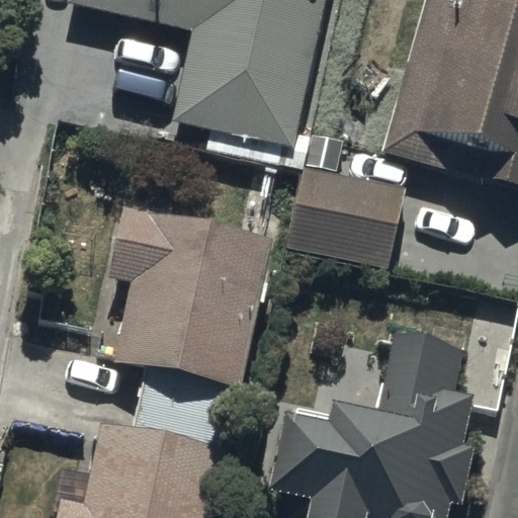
[(333,0),(70,0),(70,2),(191,26),(172,120),(304,148),(333,0)]
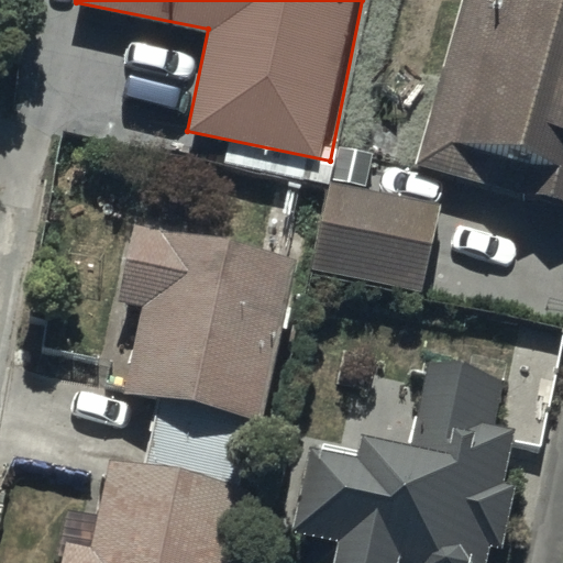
[(562,0),(465,0),(418,161),(562,203),(562,0)]
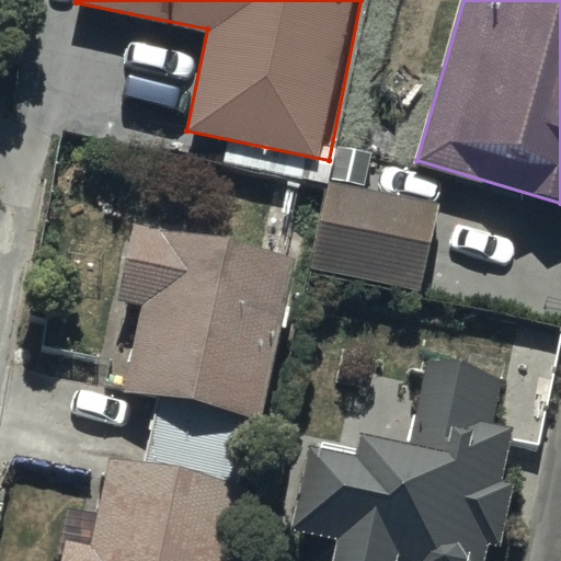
[(443,198),(323,182),(315,254),(434,270),(443,198)]
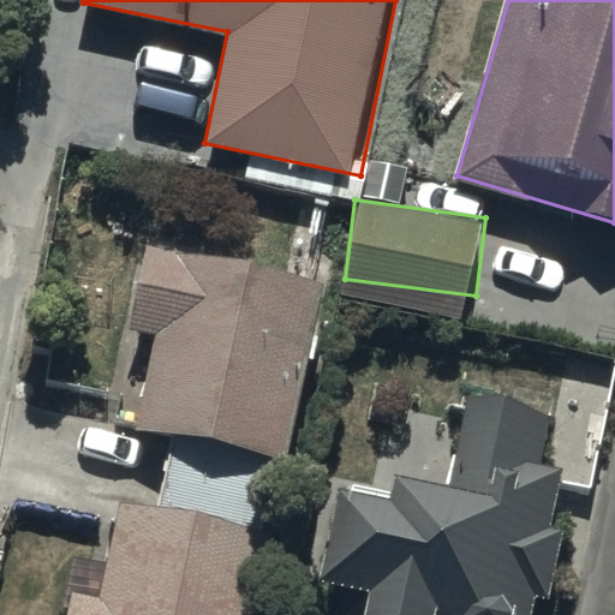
[(254,614),(317,273),(149,244),(135,323),(156,327),(138,429),(174,436),(162,501),(124,494),(103,599),(72,595),(69,614),(254,614)]
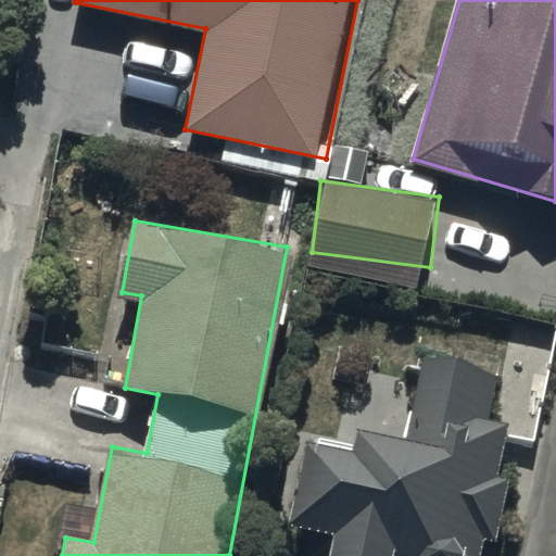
[(496,361),(424,351),(414,431),(364,425),(362,443),(305,437),(294,522),(339,528),(335,555),(484,555),(488,538),(500,540),(507,477),(498,476),(506,419),(489,417),(496,361)]
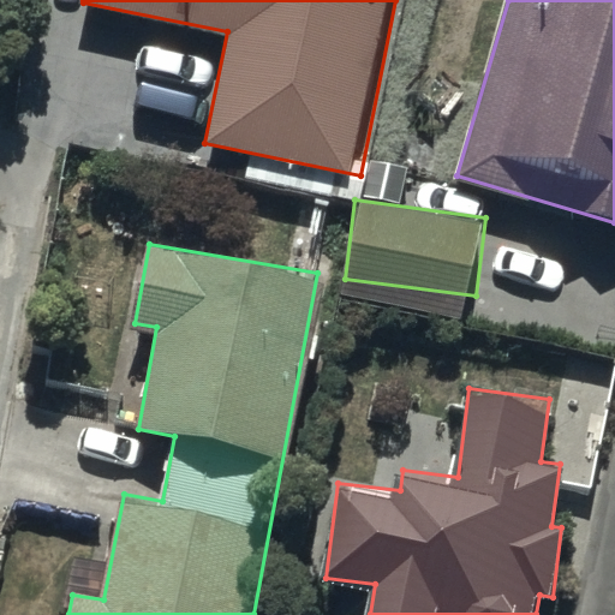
All buildings are outlined.
